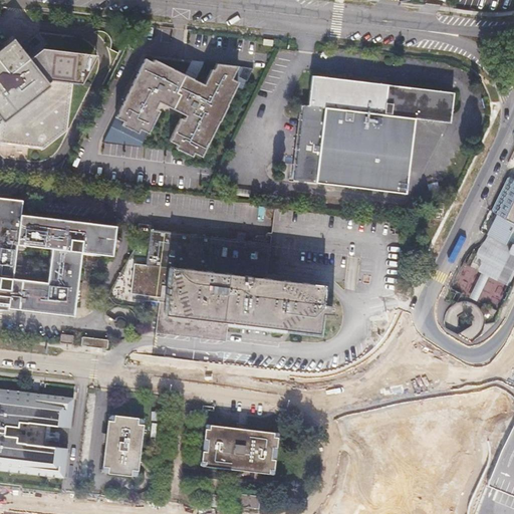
[(0,50),(0,143),(46,149),(62,134),(70,81),(83,83),(93,53),(43,48),(32,57),(16,37),(0,50)]
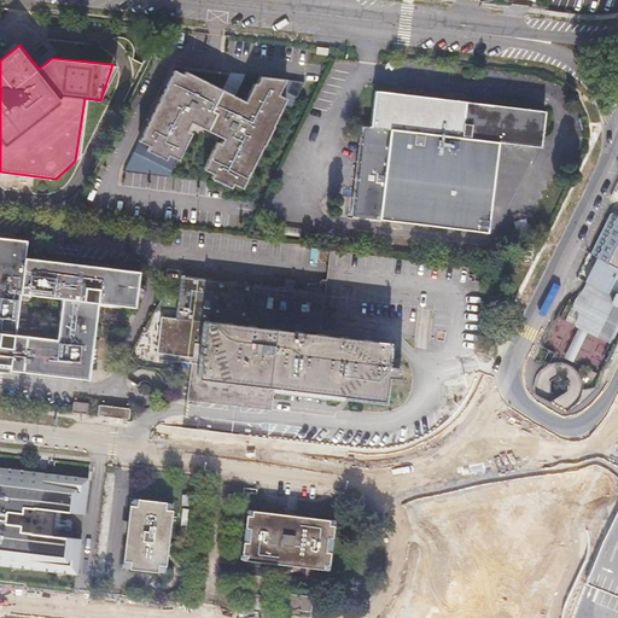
[(243,98),(185,68),(182,71),(174,66),(165,82),(167,83),(165,85),(165,83),(147,120),(147,121),(146,121),(138,139),(149,144),(147,150),(165,158),(168,155),(178,159),(191,133),(186,130),(191,122),(223,139),(220,144),(216,141),(203,168),(211,173),(210,176),(228,186),(231,182),(240,186),(286,97),(278,93),(283,76),(258,74),(255,81),(252,80),(243,98)]
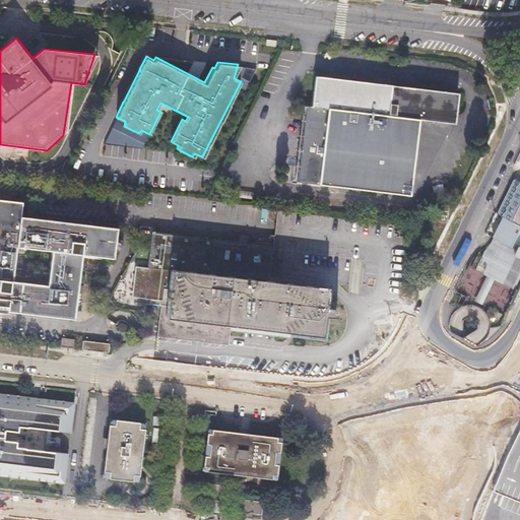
[(254,66),(244,65),(239,76),(247,80),(254,66)]
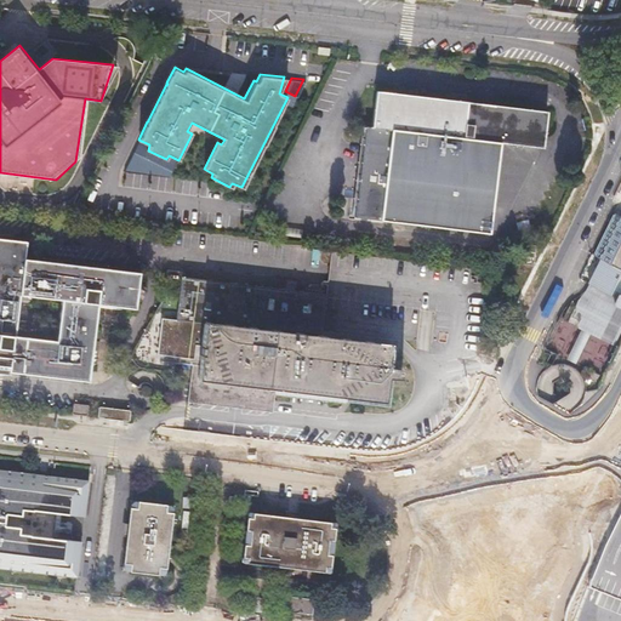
[(363,125),(353,212),(485,227),(495,135),(531,140),(535,107),(372,90),(369,125),(363,125)]
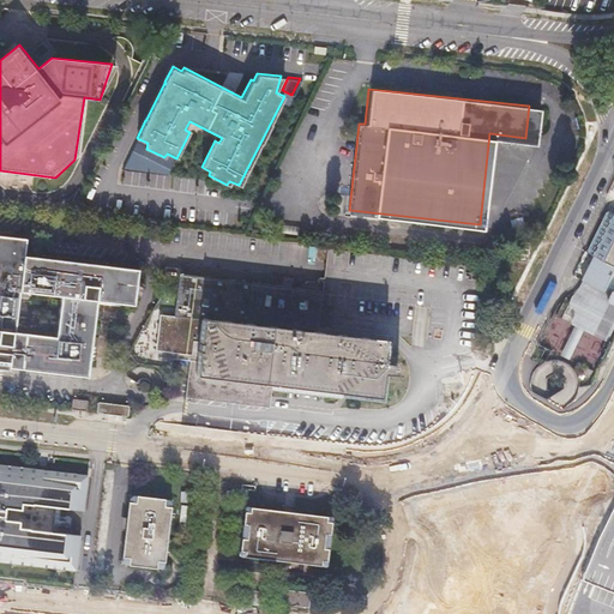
[(585,250),(589,251),(613,263),(613,199),(611,208),(603,205),(582,247),(585,250)]
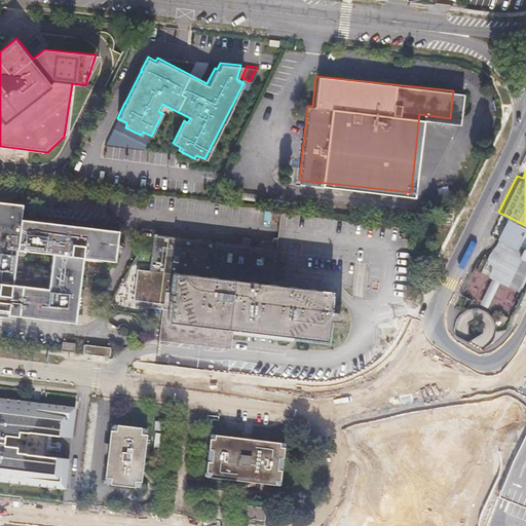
[(0,200),(0,308),(9,310),(8,312),(73,320),(74,320),(75,321),(75,320),(82,257),(115,261),(118,230),(24,218),(25,204),(0,200)]
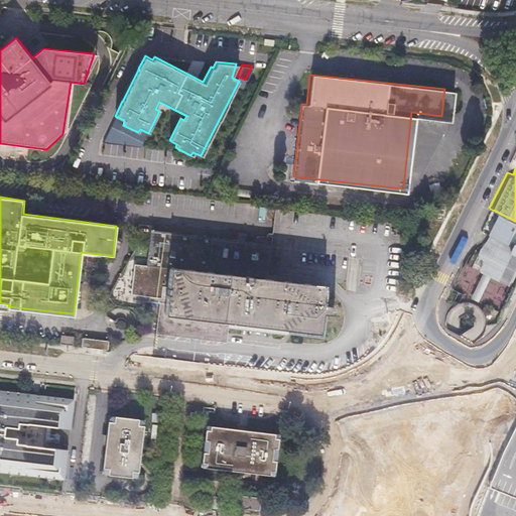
[(437,220),(444,220),(445,218),(446,203),(438,203),(437,220)]
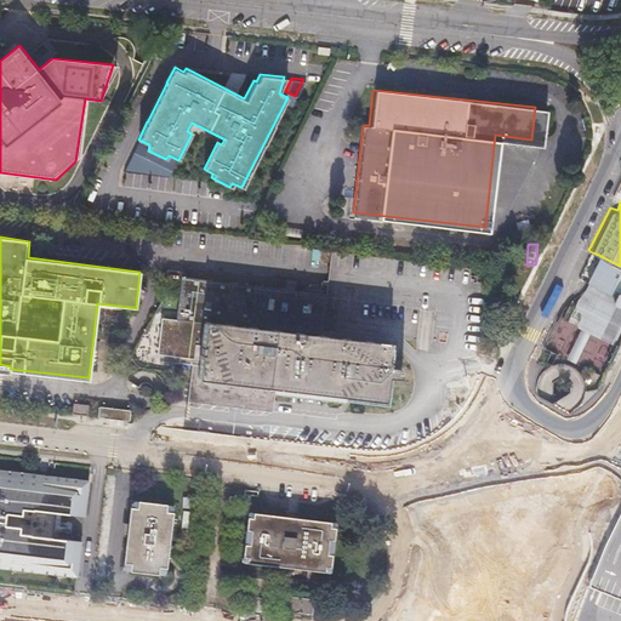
[(584,279),(611,292),(615,288),(620,290),(620,266),(596,254),(584,279)]
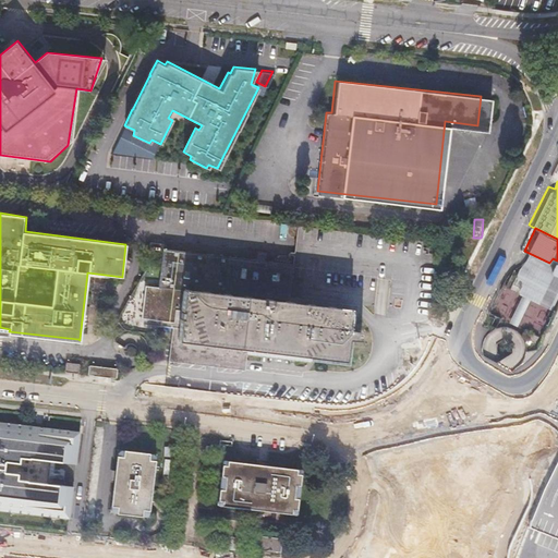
[(249,370),(251,348),(347,359),(350,337),(350,329),(352,310),(289,302),(293,264),(164,250),(159,288),(148,287),(145,319),(180,324),(178,347),(176,362),(249,370)]
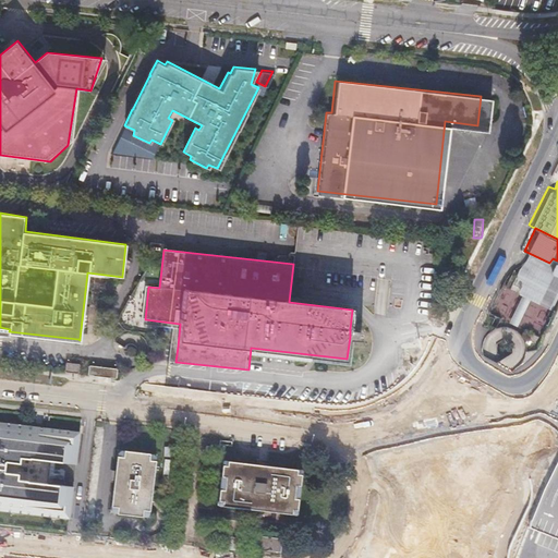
[(557,261),(553,258),(549,263),(547,268),(557,274),(557,261)]
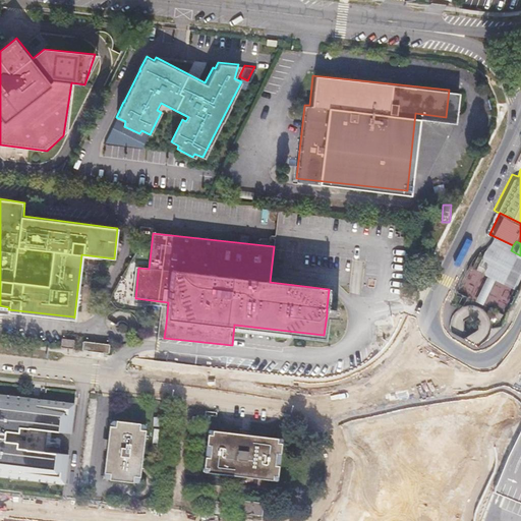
[(133,294),(137,265),(129,264),(125,293),(133,294)]
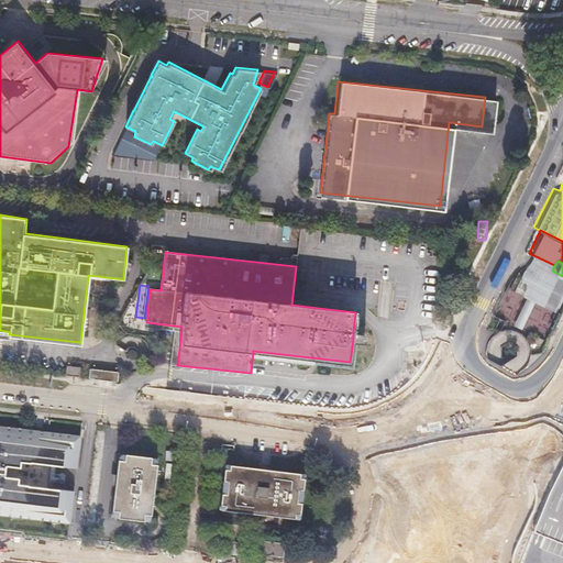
[(365,327),(353,332),(353,340),(364,334),(365,327)]
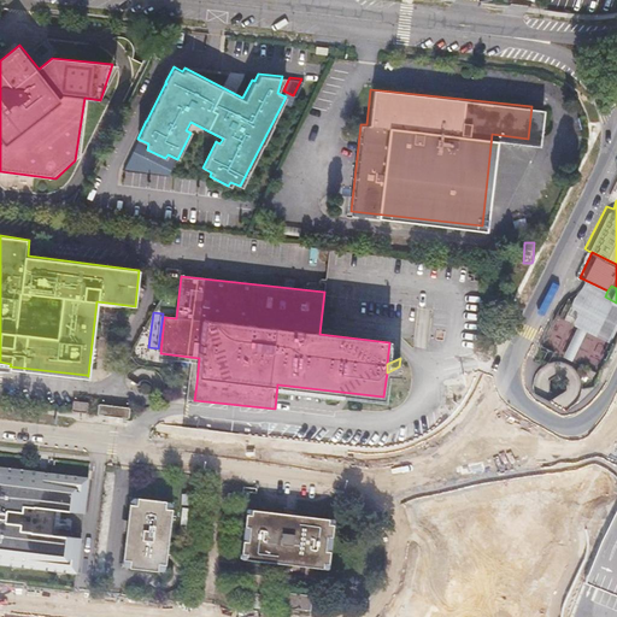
[(129,409),(100,406),(99,413),(129,417),(129,409)]
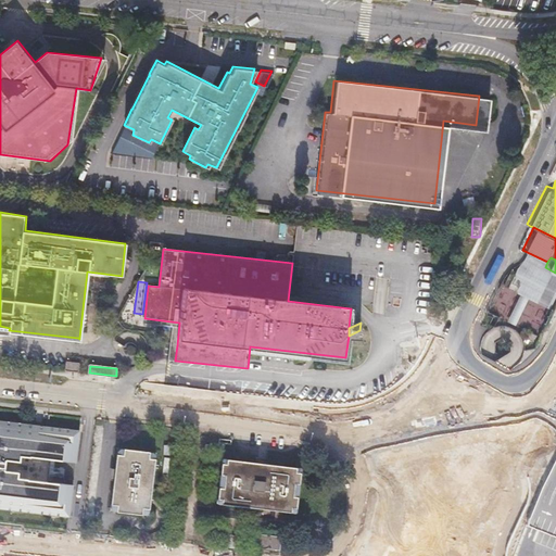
[(77,429),(0,419),(0,506),(66,515),(71,483),(14,476),(15,470),(1,468),(2,457),(16,459),(17,454),(73,460),(77,429)]
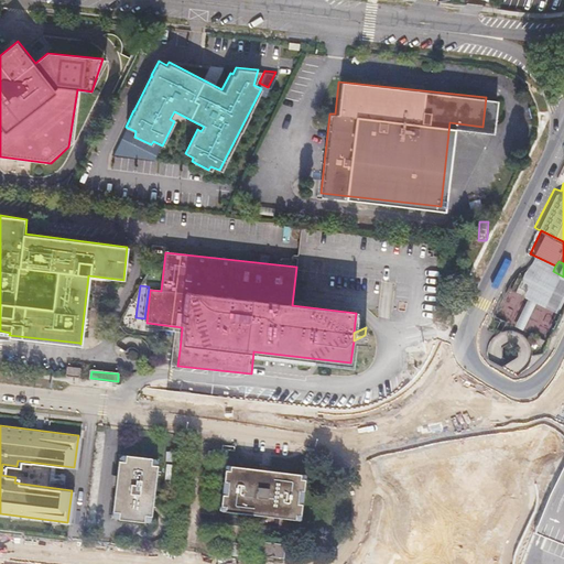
[(112,519),(152,523),(160,459),(120,455),(112,519)]
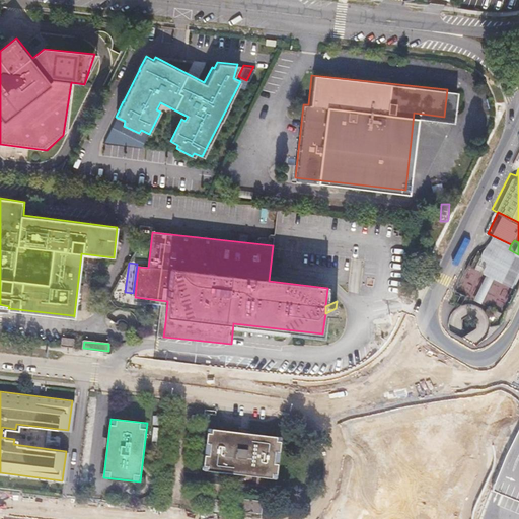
[(203,466),(275,475),(280,434),(208,425),(203,466)]
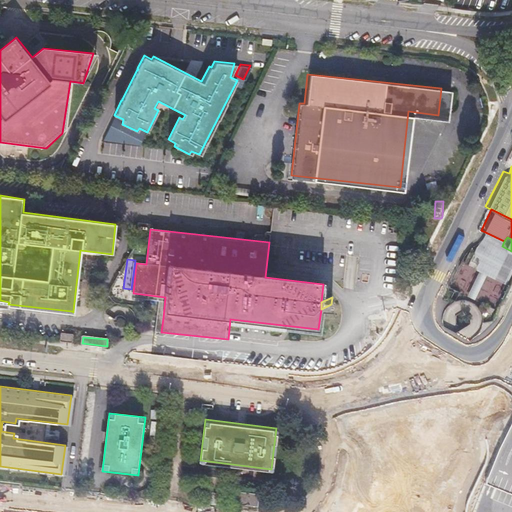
[(258,495),(237,492),(235,503),(256,506),(258,495)]
